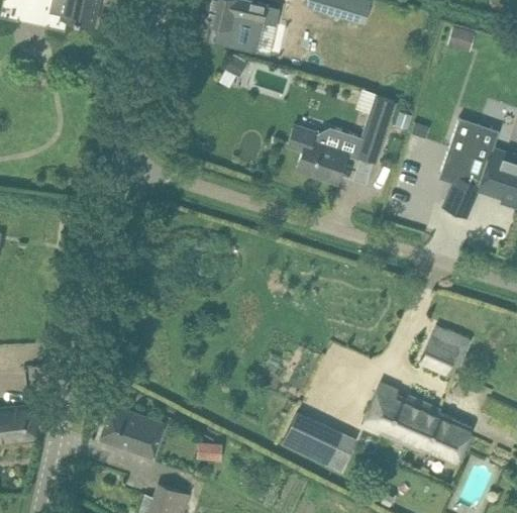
[(52,0),(49,14),(62,17),(62,20),(74,23),(73,23),(78,24),(93,27),(94,23),(98,6),(98,5),(95,4),(96,0),(52,0)]
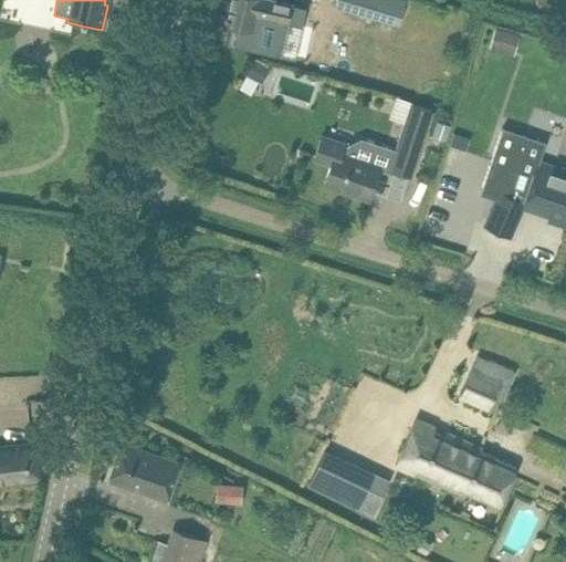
[(230,0),(223,28),(237,31),(233,48),(279,58),(282,41),(285,25),(301,29),(305,11),(260,0),(259,0),(230,0)]
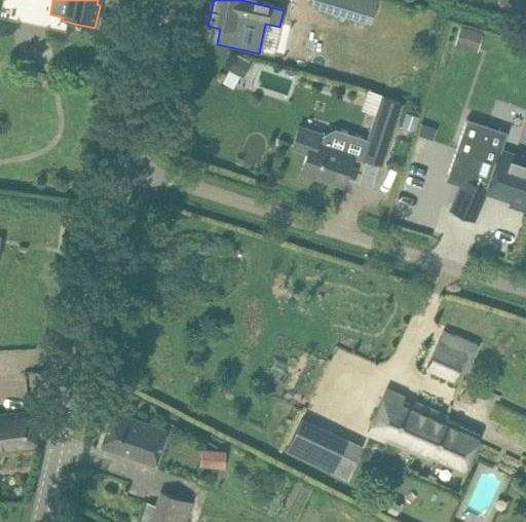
[(375,2),(368,0),(313,0),(310,10),(349,22),(352,12),(371,17),(375,2)]
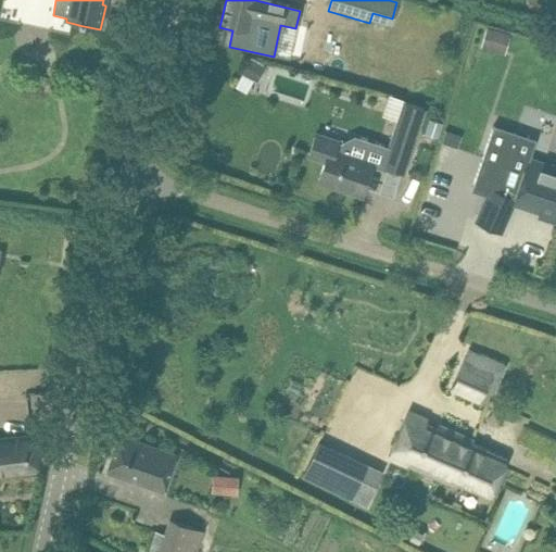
[(484,29),(479,50),(503,57),(508,35),(484,29)]
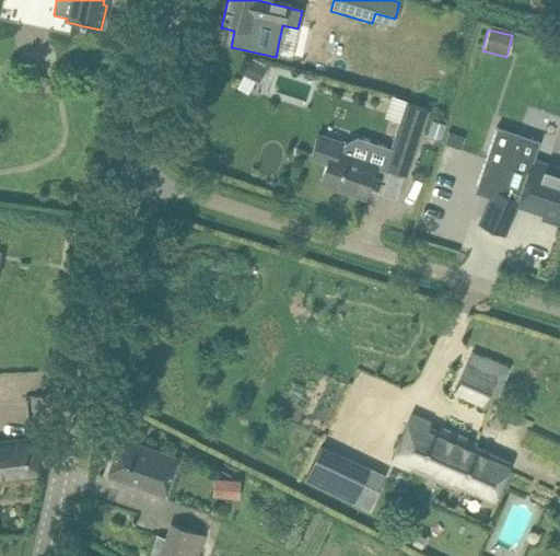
[(316,44),(286,37),(279,64),(322,72),(328,43),(317,41),(316,44)]
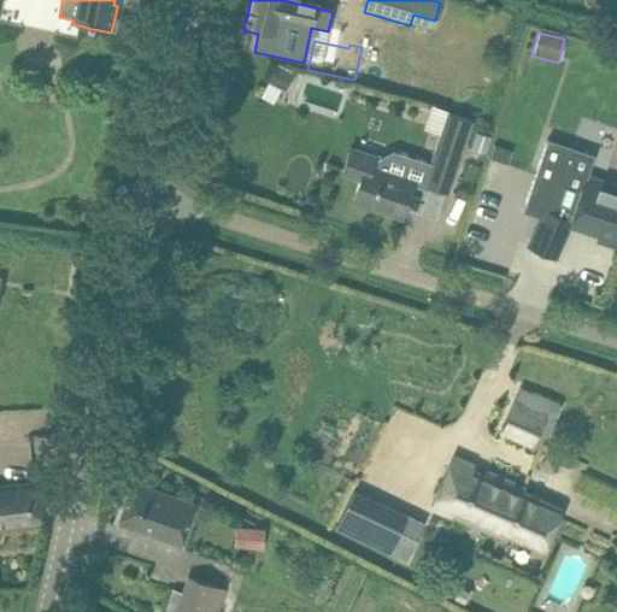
[(268,89),(303,96),(299,110),(340,119),(346,89),(271,74),(268,89)]
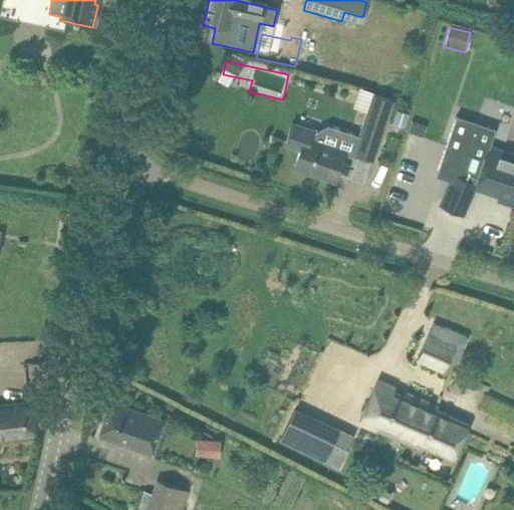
[(373,165),(393,103),(371,95),(352,158),(373,165)]
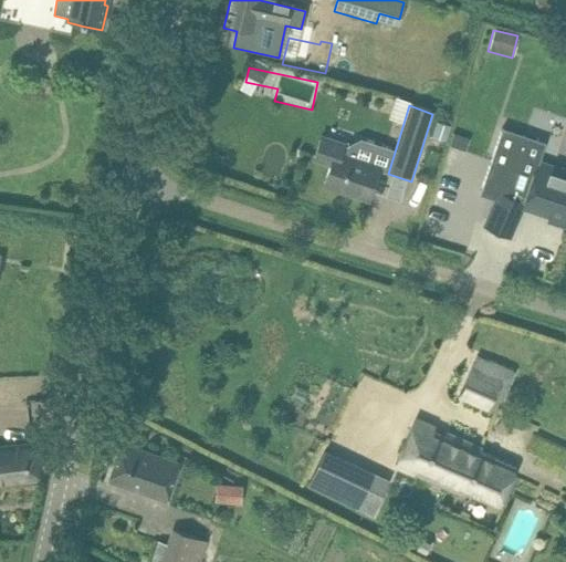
[(437,126),(432,141),(446,145),(450,131),(437,126)]
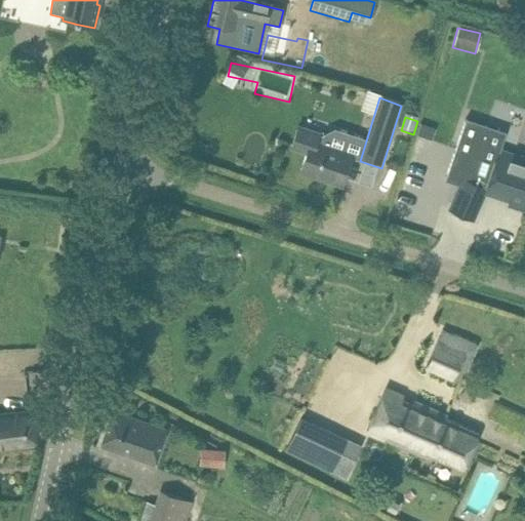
[(466,125),(445,183),(460,188),(460,187),(462,182),(474,187),(485,192),(486,189),(511,197),(509,204),(508,207),(524,212),(524,162),(498,154),(503,138),(466,125)]
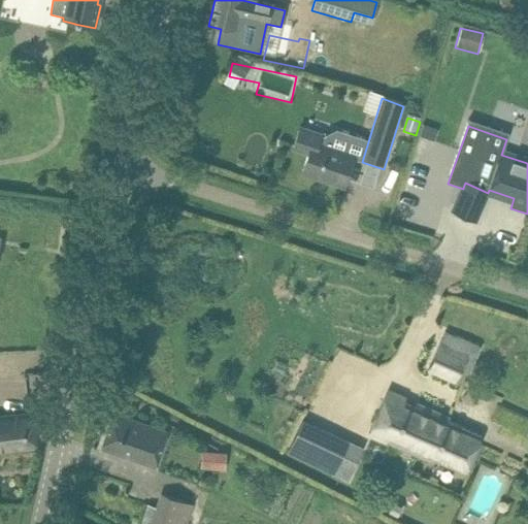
[(308,156),(302,174),(344,189),(355,159),(318,146),(321,138),(300,131),(293,151),(308,156)]
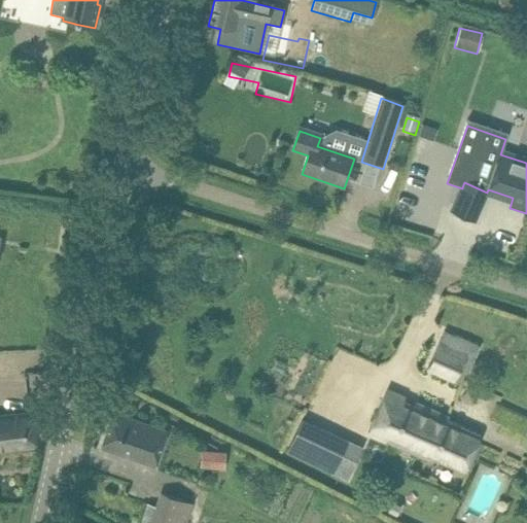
[(462,188),(451,213),(475,223),(488,194),(487,193),(476,187),(464,182),(462,187),(462,188)]
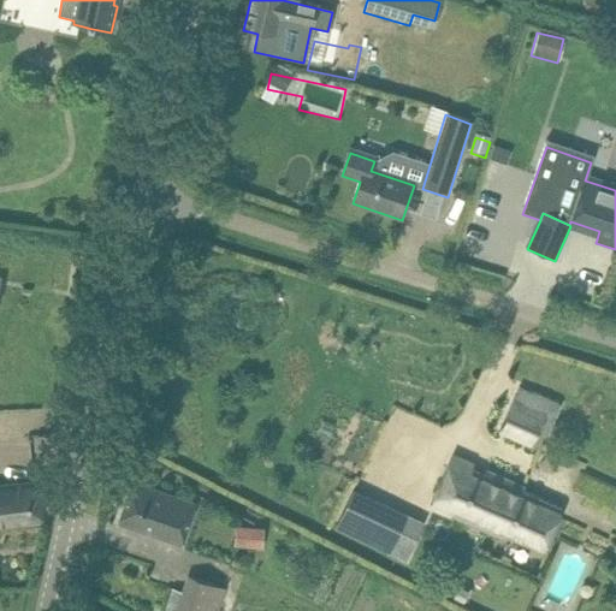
[(519,391),(501,434),(540,451),(560,409),(519,391)]
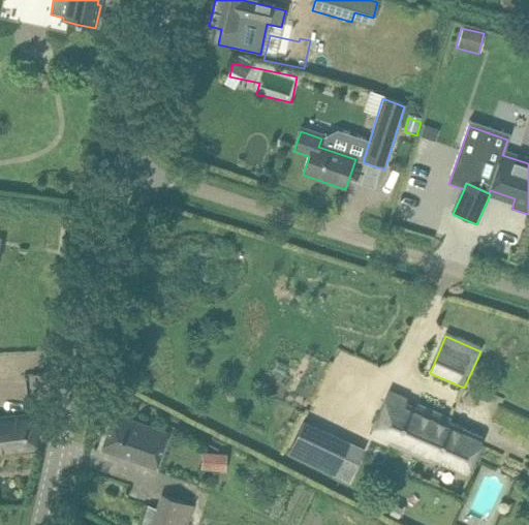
[(389,395),(369,438),(464,480),(481,439),(449,425),(450,422),(417,407),(415,412),(404,407),(406,402),(389,395)]
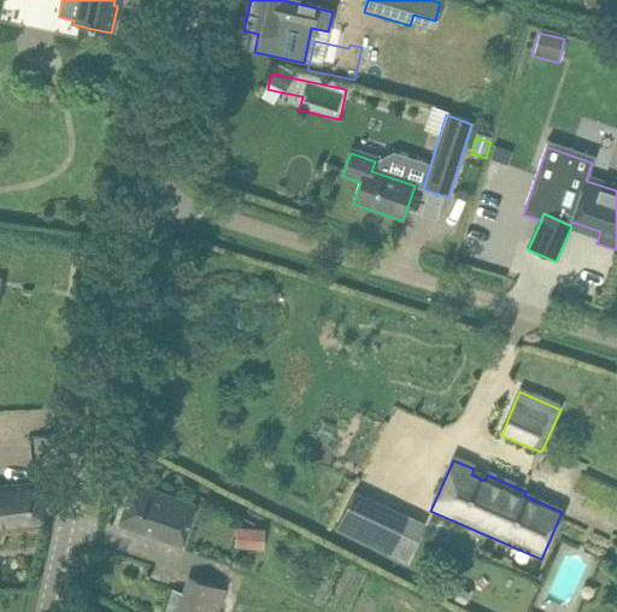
[(0,489),(0,529),(40,525),(45,486),(0,489)]
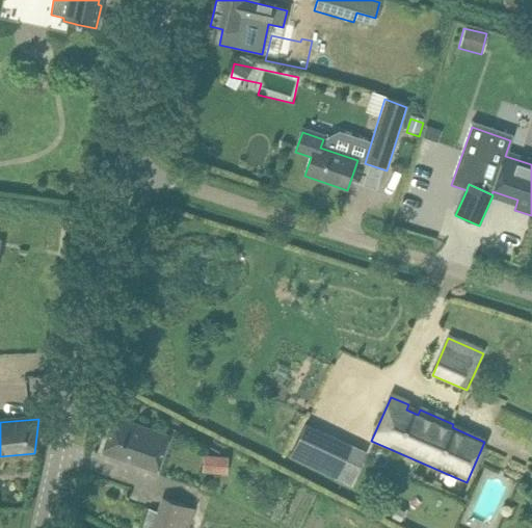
[(114,420),(103,454),(156,473),(167,439),(114,420)]
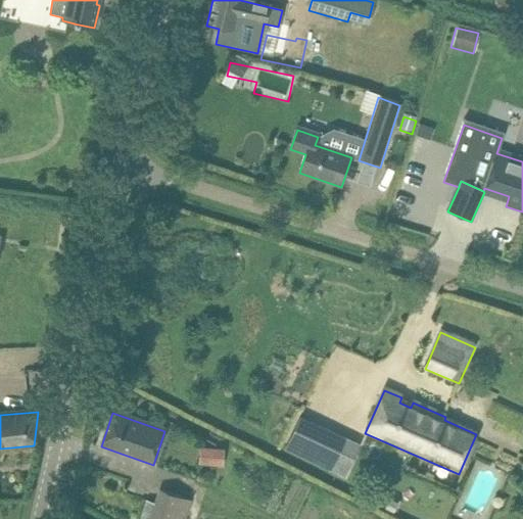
[(280,451),(328,474),(336,457),(350,464),(359,445),(297,416),(280,451)]
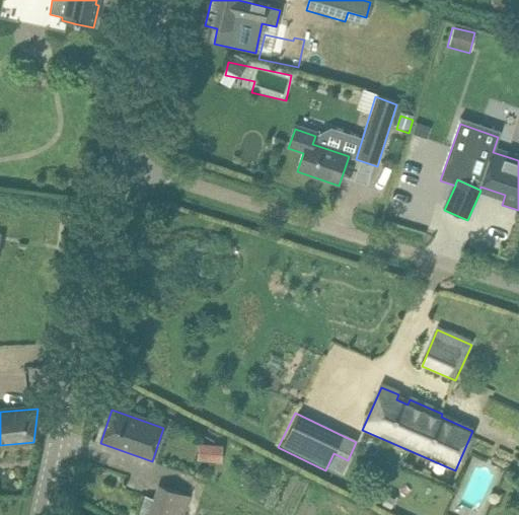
[(197,446),(196,463),(223,464),(224,447),(197,446)]
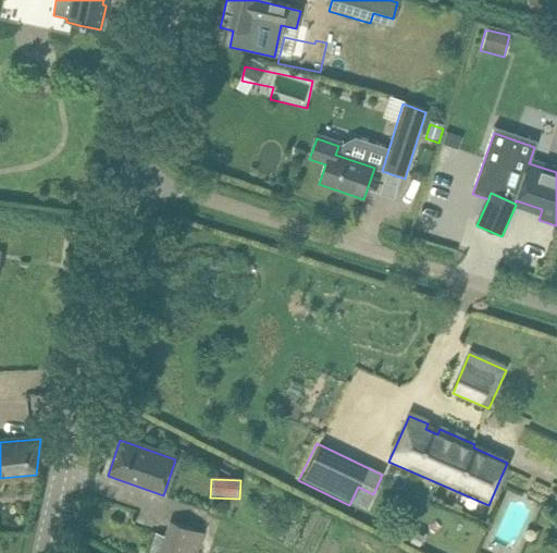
[(198,552),(205,536),(169,524),(159,552),(198,552)]
